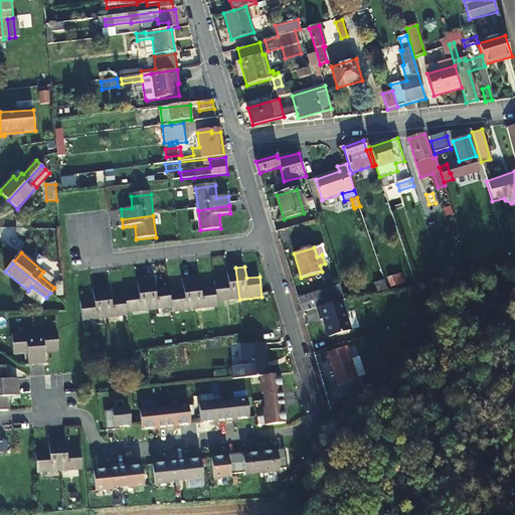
[(239,300),(235,268),(227,270),(228,280),(215,282),(216,287),(217,303),(239,300)]
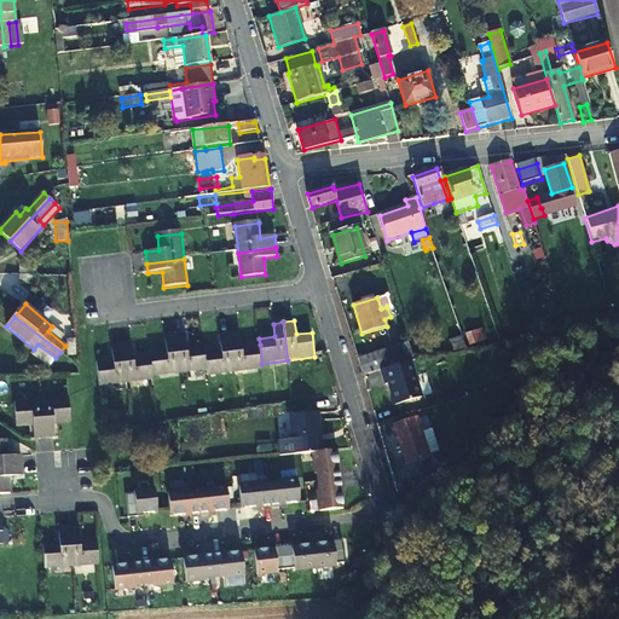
[(466,335),(470,346),(486,340),(482,329),(466,335)]
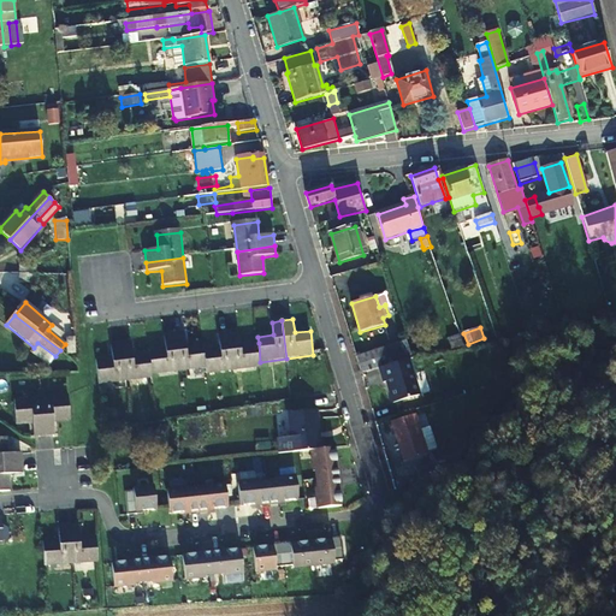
[(207,369),(205,350),(203,344),(188,345),(187,332),(176,335),(181,372),(207,369)]
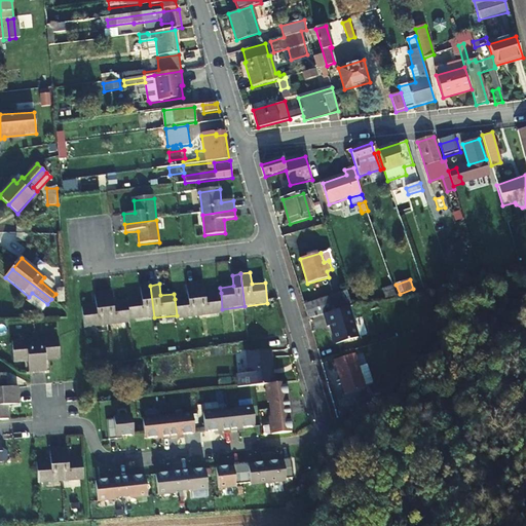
[(222,309),(221,293),(207,295),(204,284),(196,285),(200,316),(223,313),(222,309)]
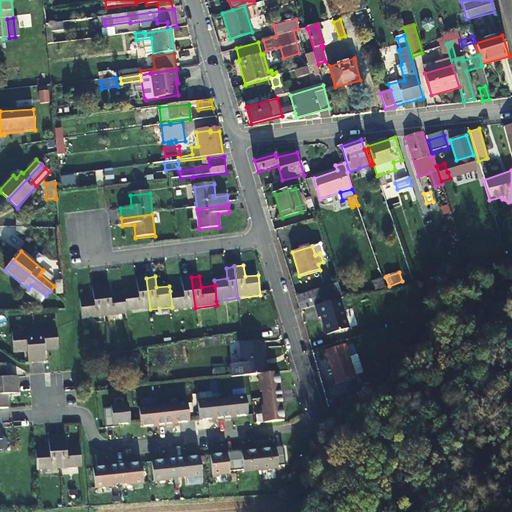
[(195,308),(191,277),(183,278),(184,289),(170,291),(172,307),(172,310),(195,308)]
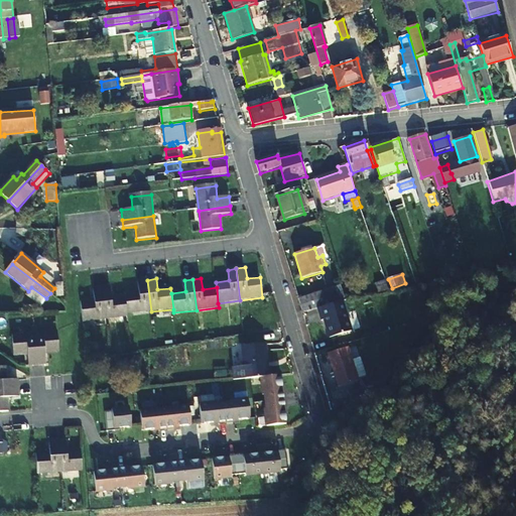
[(151,311),(147,280),(139,281),(140,291),(126,293),(126,296),(128,314),(151,311)]
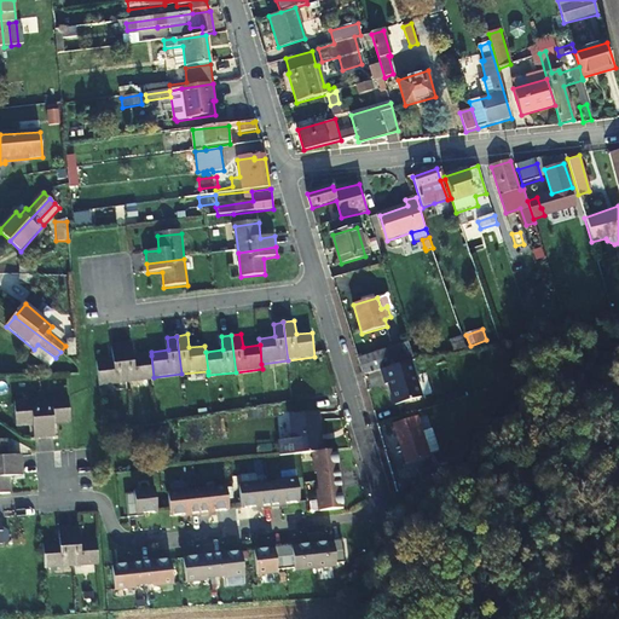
[(74,339),(67,340),(68,356),(76,356),(74,339)]
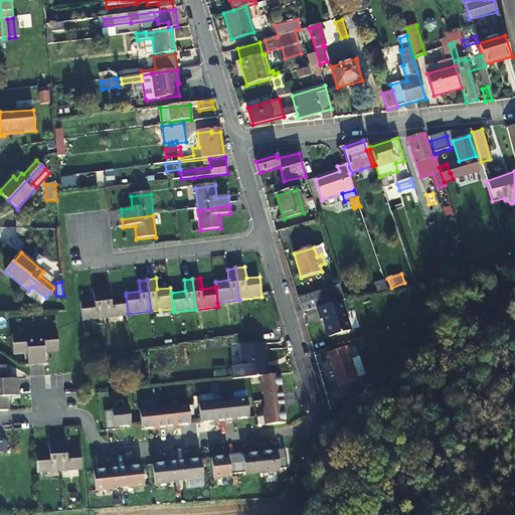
[(128,314),(126,296),(113,298),(111,287),(102,288),(105,318),(128,315),(128,314)]
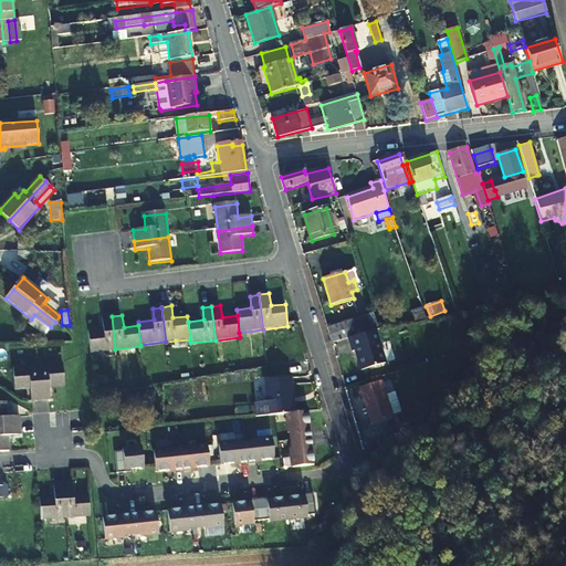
[(115,349),(112,316),(103,317),(104,329),(88,332),(91,353),(115,349)]
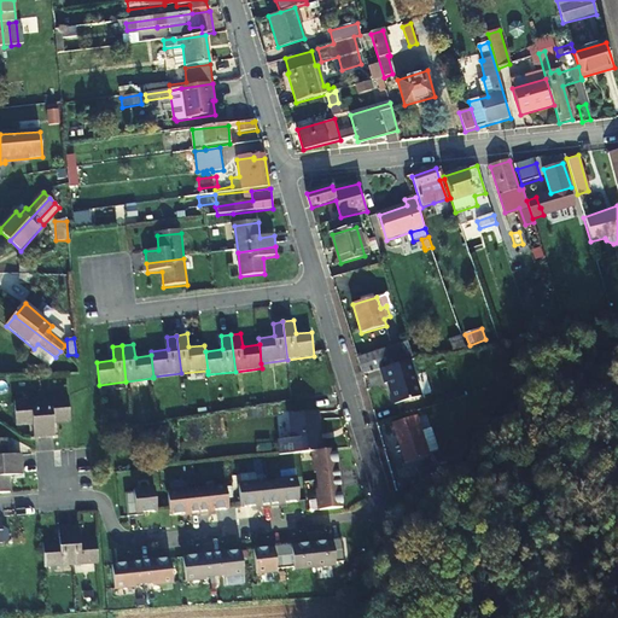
[(409,345),(360,357),(363,374),(366,374),(382,371),(410,363),(414,360),(409,345)]
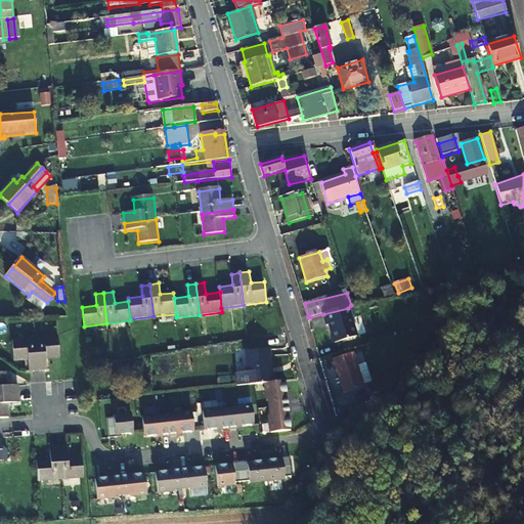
[(348,308),(323,314),(326,326),(330,326),(334,345),(356,340),(349,308),(348,308)]
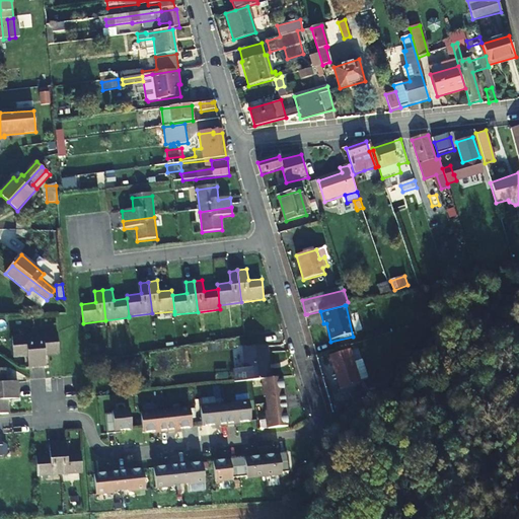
[(35,337),(38,367),(47,367),(46,356),(60,355),(58,335),(35,337)]
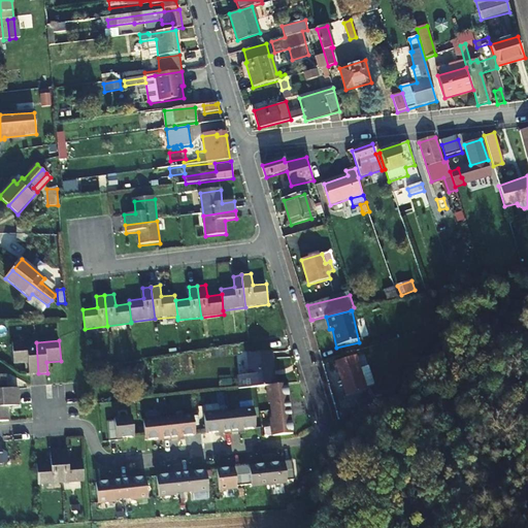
[(38,373),(36,342),(13,344),(14,364),(29,363),(30,374),(38,373)]
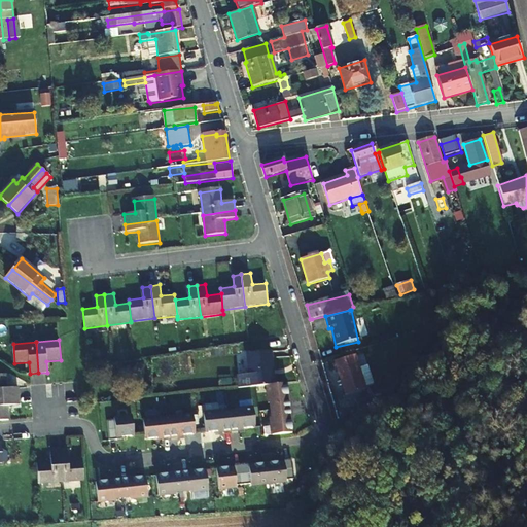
[(238,370),(240,387),(245,387),(268,385),(275,385),(272,351),(248,352),(250,370),(238,370)]
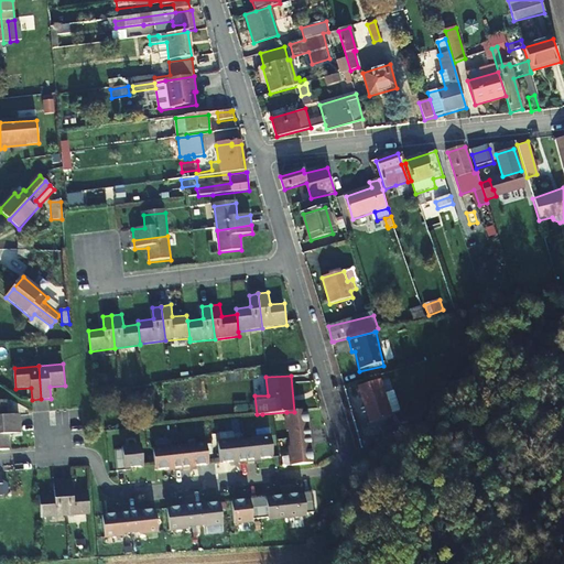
[(358,387),(369,423),(390,419),(379,380),(358,387)]
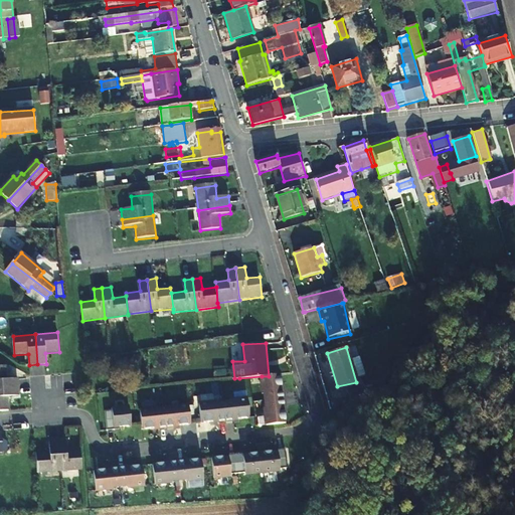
[(141,375),(140,355),(130,356),(131,375),(141,375)]
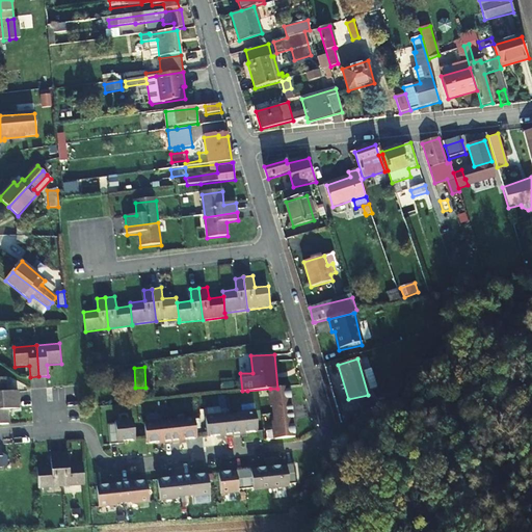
[(0,402),(19,400),(19,393),(6,393),(6,378),(0,378),(0,402)]
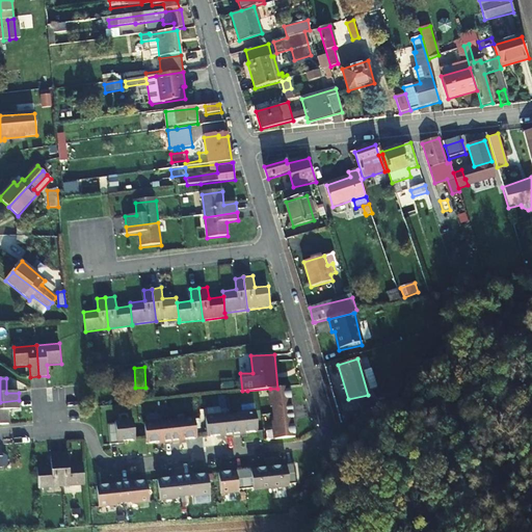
[(274,421),(272,421),(274,440),(294,437),(293,420),(295,420),(294,404),(292,404),(291,388),(277,389),(270,389),(271,407),(273,407),(274,421)]
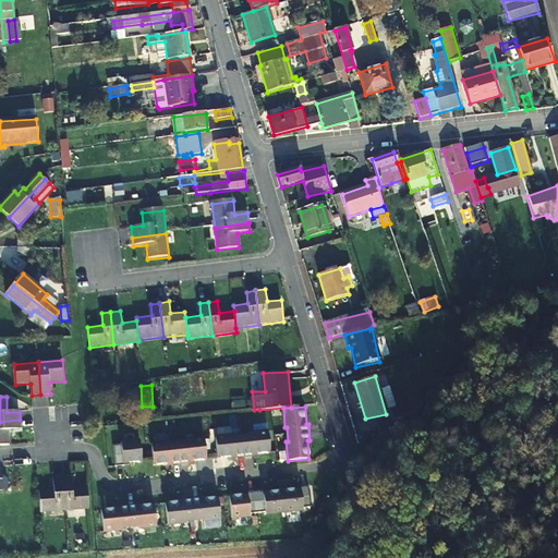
[(392,419),(396,431),(405,427),(402,416),(392,419)]
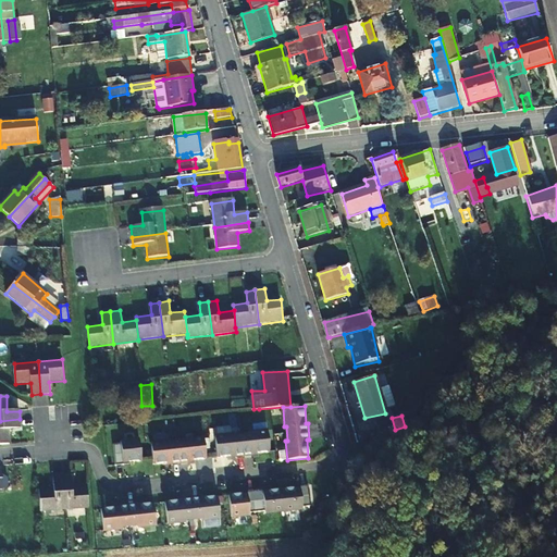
[(21,429),(20,419),(0,421),(0,445),(10,444),(9,430),(21,429)]
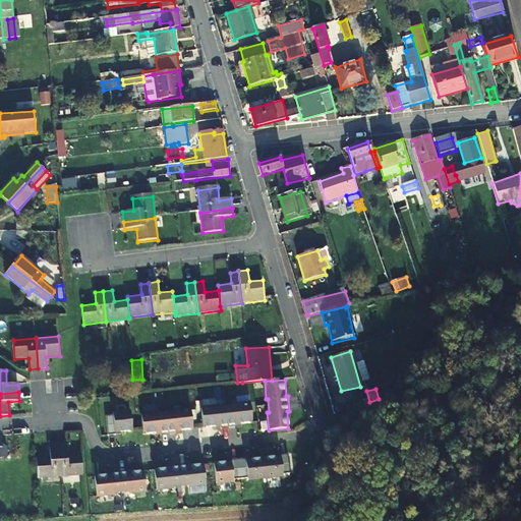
[(201,407),(203,427),(220,426),(220,427),(235,426),(235,424),(252,423),(251,404),(233,405),(233,406),(219,407),(219,406),(201,407)]
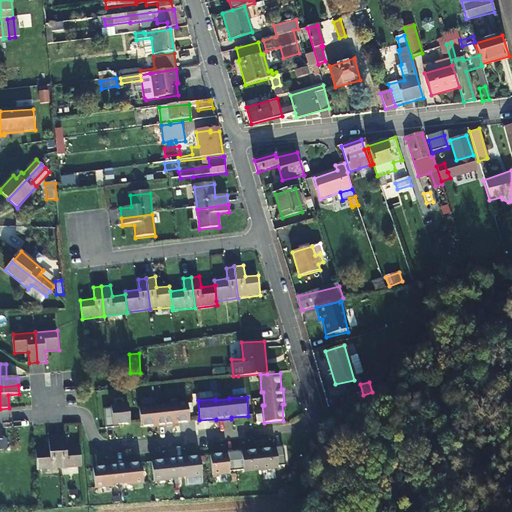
[(111,403),(104,404),(106,423),(113,423),(113,422),(130,420),(129,400),(111,402),(111,403)]
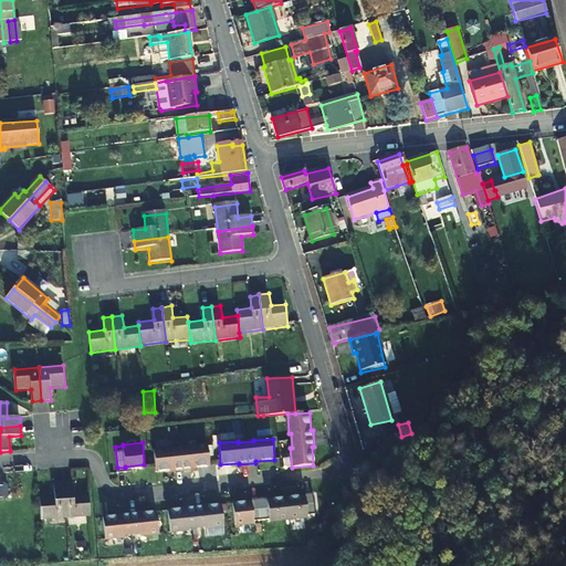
[(154,447),(155,469),(174,468),(174,469),(190,468),(190,467),(209,464),(208,443),(188,444),(188,447),(174,448),(173,446),(154,447)]
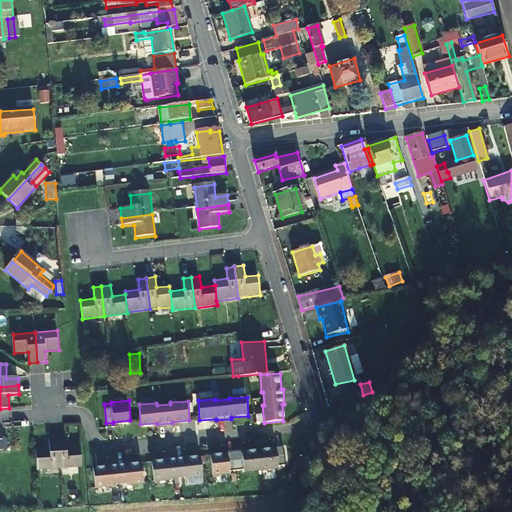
[(77,459),(81,459),(80,447),(67,448),(66,437),(60,438),(61,447),(57,447),(58,461),(77,459)]
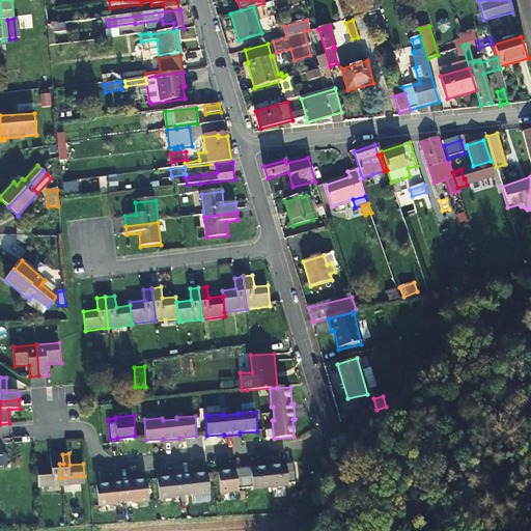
[(59,464),(58,454),(51,455),(51,465),(59,464)]
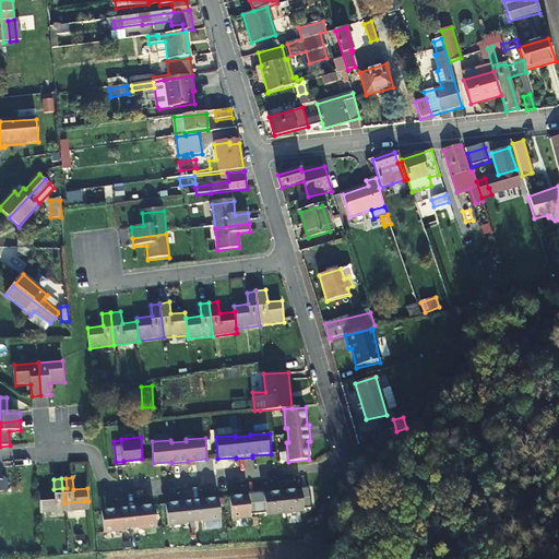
[(62,488),(54,489),(55,491),(39,492),(40,504),(63,503),(62,488)]
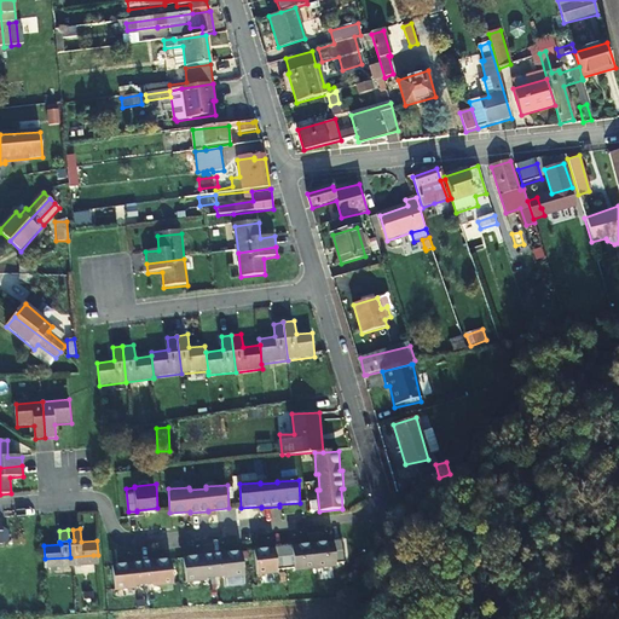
[(252,549),(254,573),(275,571),(275,570),(283,568),(291,567),(291,570),(313,568),(334,566),(334,565),(342,563),(341,541),(331,541),(331,543),(311,544),(290,545),(290,544),(282,545),(272,545),(272,548),(252,549)]
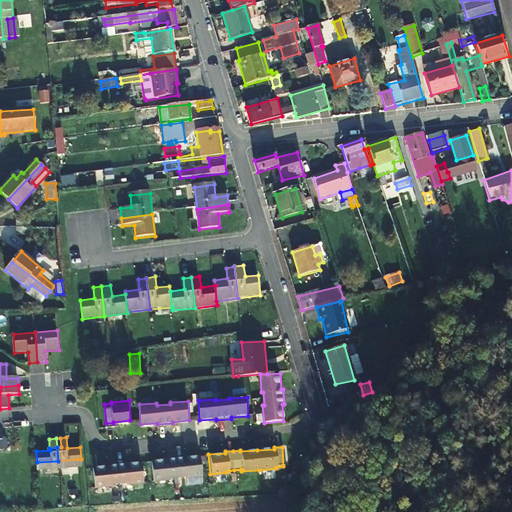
[(166,457),(149,459),(151,478),(169,477),(168,475),(182,474),(182,476),(200,474),(198,455),(182,456),(181,454),(166,456),(166,457)]
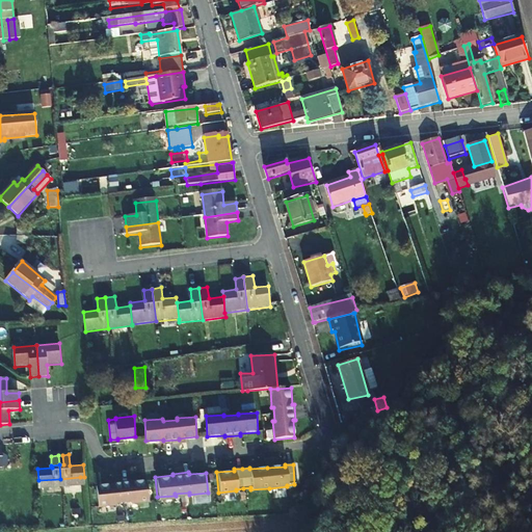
[(84,485),(84,477),(80,477),(60,479),(61,487),(84,485)]
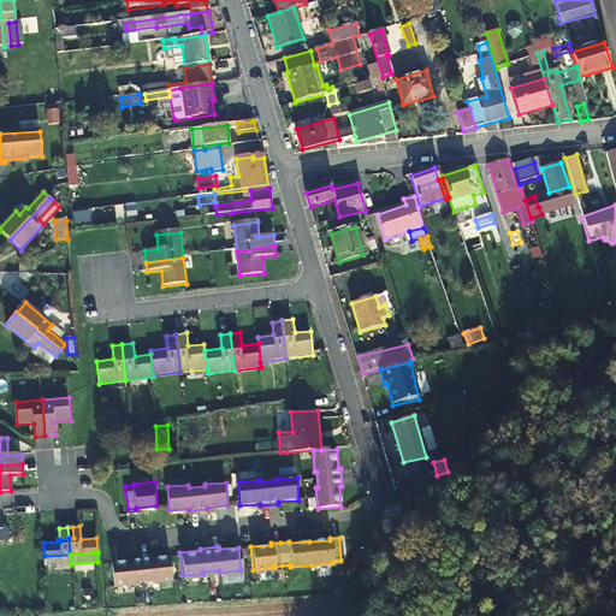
[(129,556),(110,557),(111,581),(132,580),(131,578),(148,576),(149,579),(170,576),(167,552),(148,555),(148,552),(129,554),(129,556)]
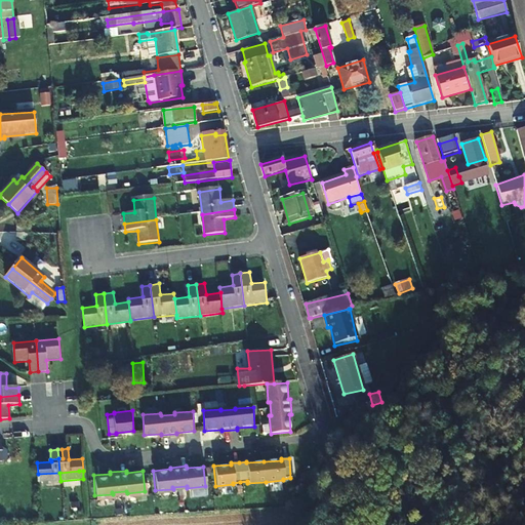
[(61,481),(59,473),(38,474),(39,483),(61,481)]
